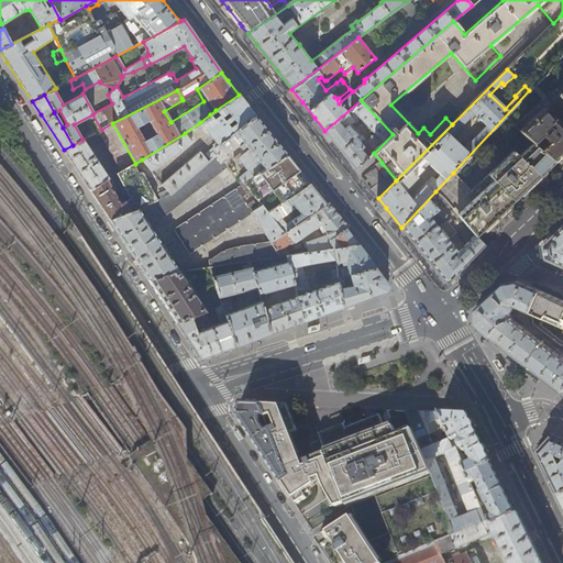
[(239,95),(216,110),(219,114),(213,119),(210,114),(200,122),(219,145),(255,116),(246,103),(239,95)]
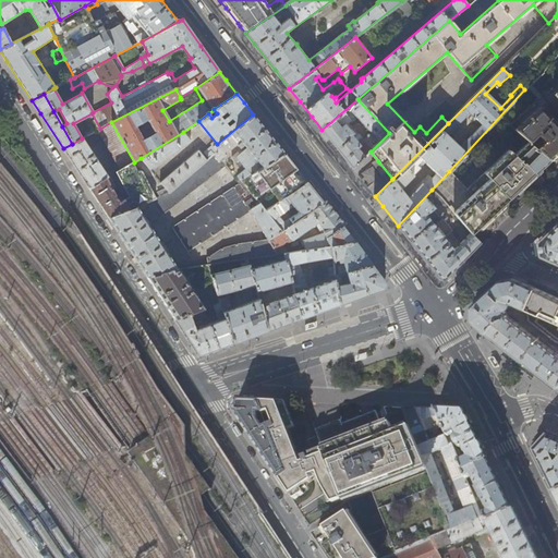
[(335,146),(352,168),(371,152),(389,133),(358,99),(322,130),(335,146)]
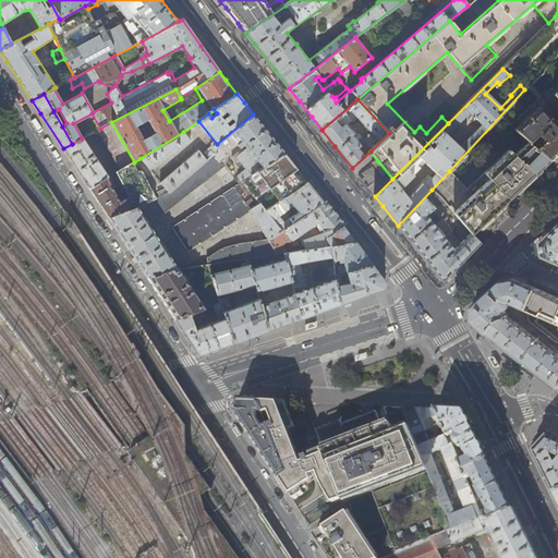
[(557,152),(557,120),(554,124),(538,108),(513,131),(528,142),(528,143),(535,136),(543,144),(536,150),(548,161),(557,152)]
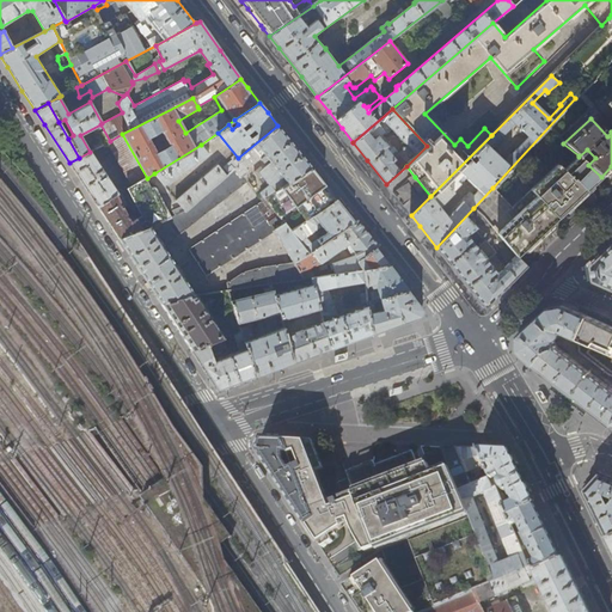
[(277,126),(238,158),(234,160),(238,165),(230,172),(226,175),(184,212),(176,215),(171,218),(142,231),(118,239),(141,274),(161,304),(177,299),(193,295),(195,295),(163,245),(179,236),(248,182),(263,202),(189,250),(206,276),(276,231),(294,263),(261,268),(244,273),(230,282),(227,282),(227,291),(273,283),(304,279),(301,275),(295,264),(310,254),(292,231),(265,199),(311,167),(292,144),(277,126)]
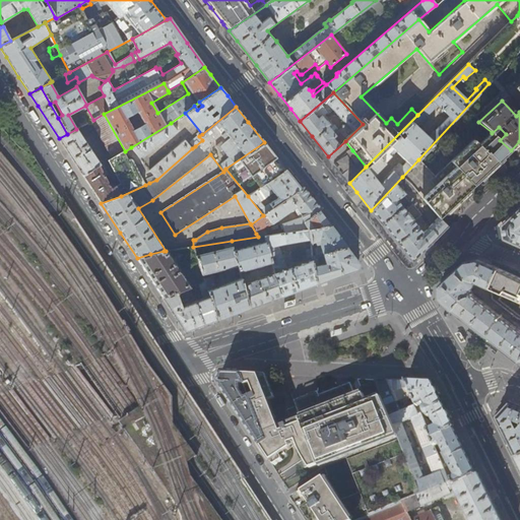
[(104,114),(93,120),(90,122),(112,158),(124,152),(125,151),(104,114)]
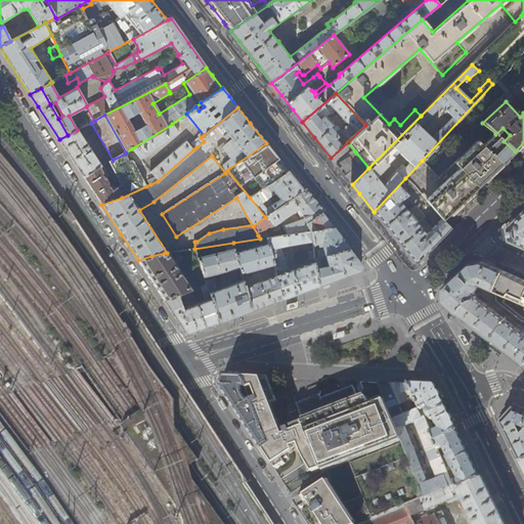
[(172,124),(132,148),(140,159),(178,131),(172,124)]
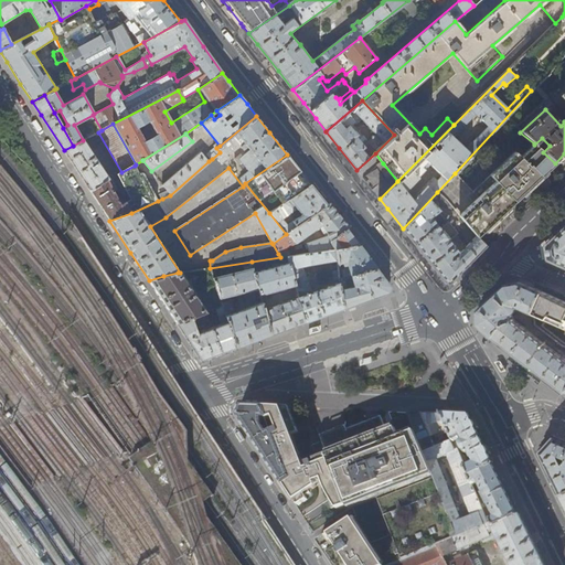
[(83,140),(73,146),(64,150),(76,169),(89,190),(107,179),(108,178),(98,163),(99,162),(89,149),(83,140)]
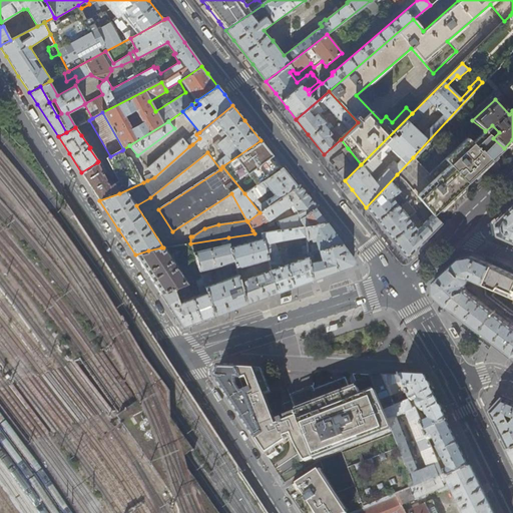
[(485,131),(485,130),(472,142),(467,137),(428,174),(413,157),(397,174),(406,182),(433,215),(459,190),(504,148),(493,138),(485,131)]
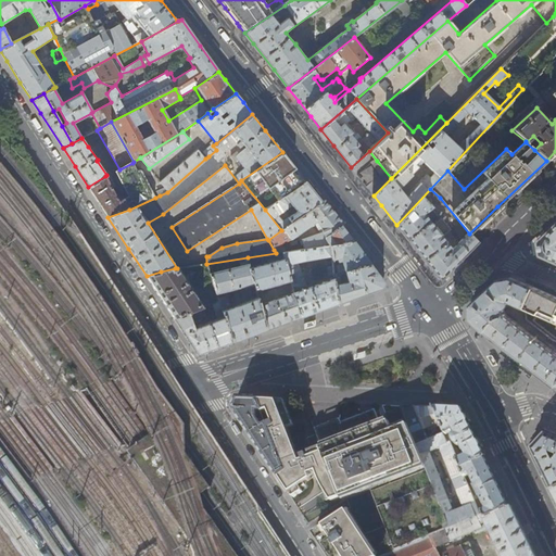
[(216,150),(213,146),(212,147),(211,146),(203,151),(209,156),(216,150)]
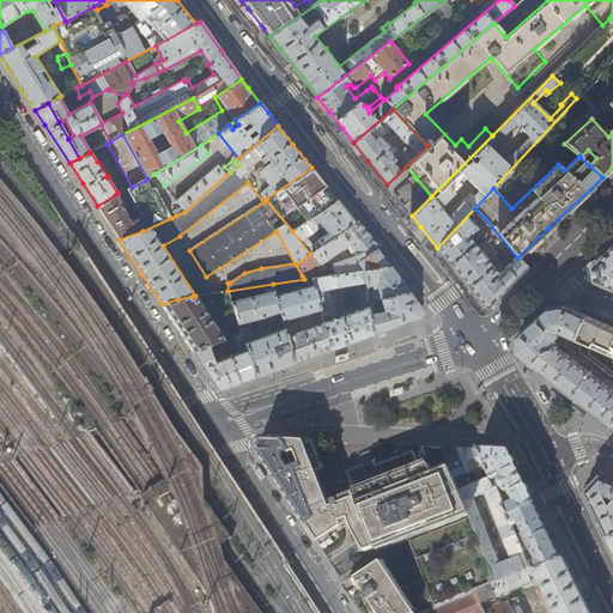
[(171,204),(176,216),(184,212),(226,175),(218,164),(176,200),(177,201),(171,204)]
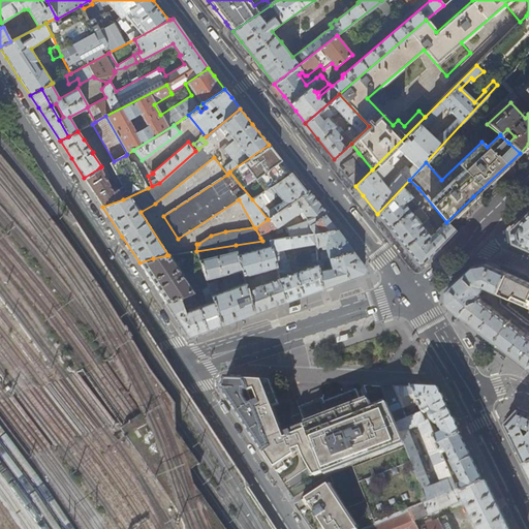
[(252,199),(290,173),(280,159),(269,145),(229,172),(252,199)]
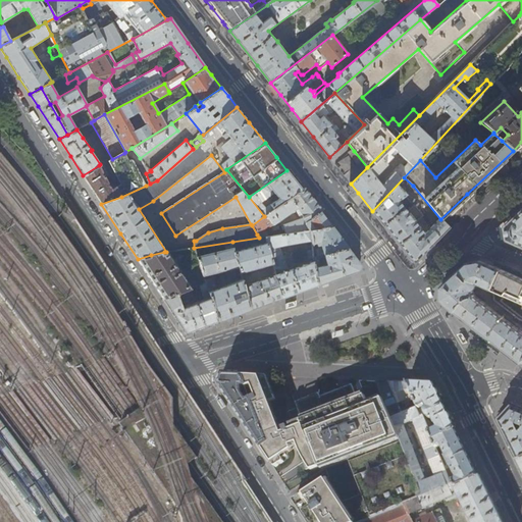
[(124,153),(112,159),(108,161),(120,185),(116,187),(121,197),(146,186),(134,160),(129,159),(128,160),(124,153)]
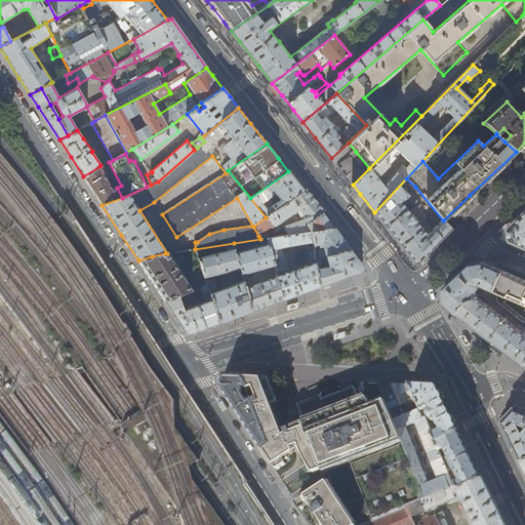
[(99,166),(83,176),(92,191),(102,205),(122,198),(117,188),(116,188),(112,190),(99,166)]
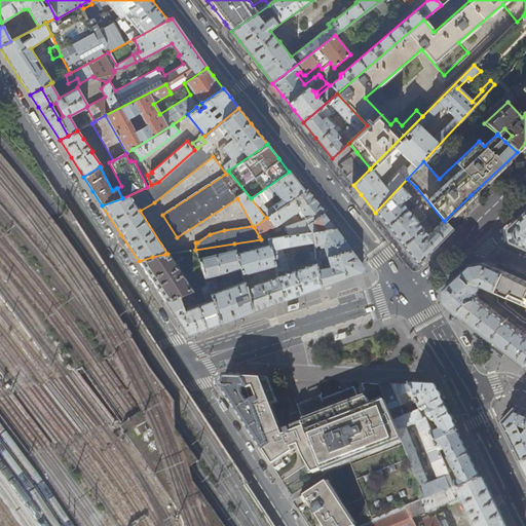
[(304,191),(297,182),(289,172),(251,198),(266,218),(304,191)]
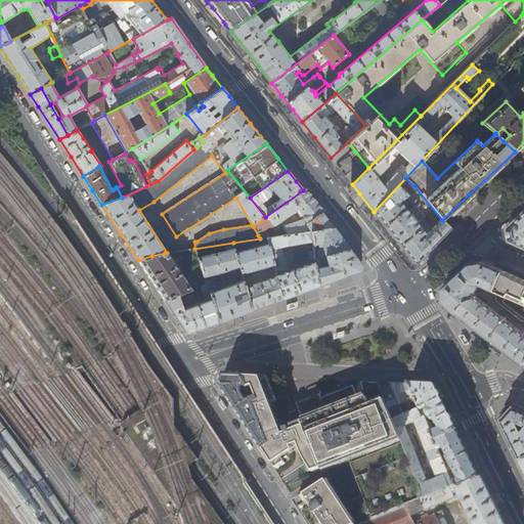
[(415,186),(405,178),(374,212),(390,232),(415,263),(416,263),(431,248),(450,228),(447,225),(442,220),(415,186)]
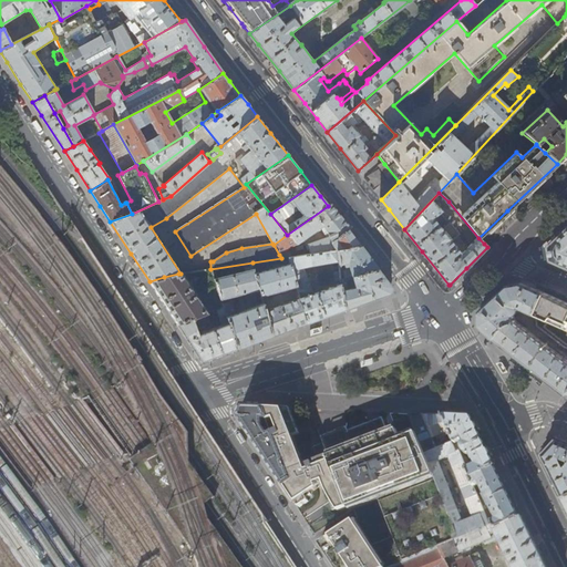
[(328,206),(287,235),(274,245),(279,255),(296,245),(320,227),(323,232),(327,230),(328,232),(330,237),(308,244),(311,254),(338,249),(361,247),(348,230),(350,228),(341,217),(331,205),(328,206)]
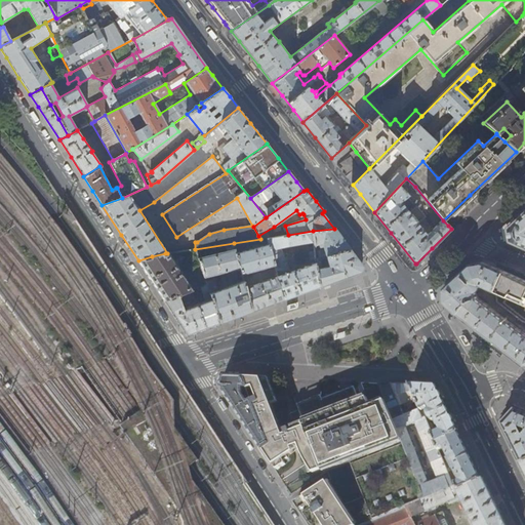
[(524,212),(523,215),(510,228),(512,241),(524,246),(524,212)]
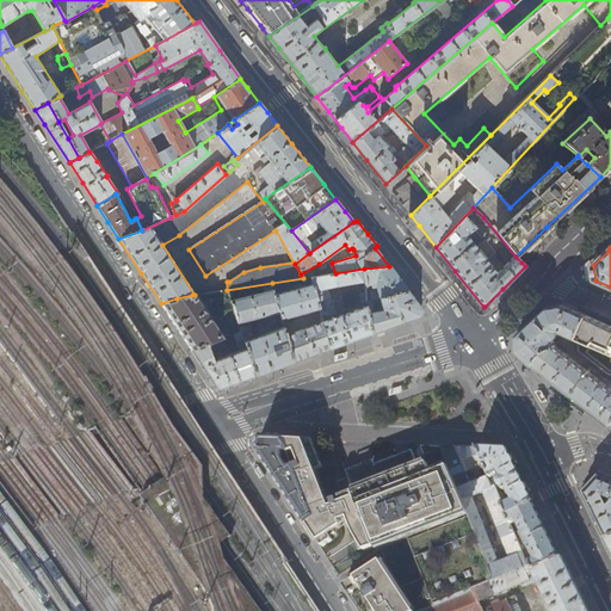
[(389,266),(364,269),(365,284),(370,283),(372,288),(376,287),(377,289),(370,291),(371,300),(372,300),(380,297),(407,290),(396,277),(389,266)]
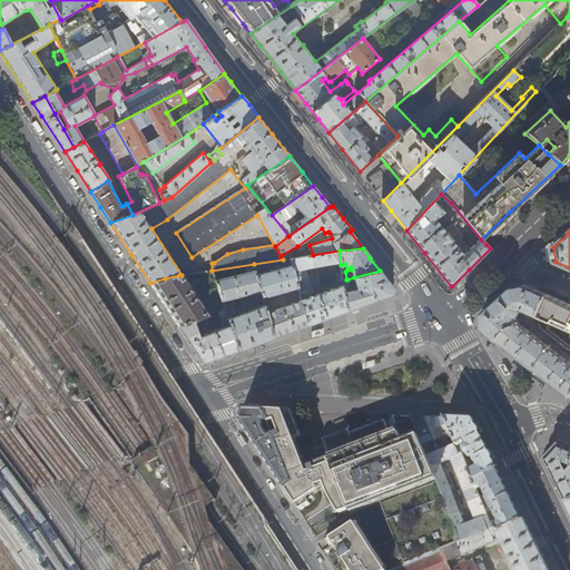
[(340,251),(313,255),(291,259),(293,265),(298,287),(300,292),(308,325),(324,320),(346,311),(343,285),(314,295),(307,273),(301,275),(298,269),(335,263),(336,267),(341,266),(341,265),(340,251)]
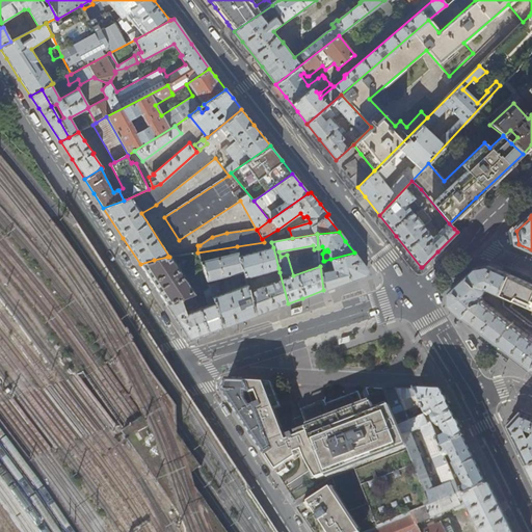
[(273,247),(239,257),(243,271),(244,277),(278,268),(273,247)]
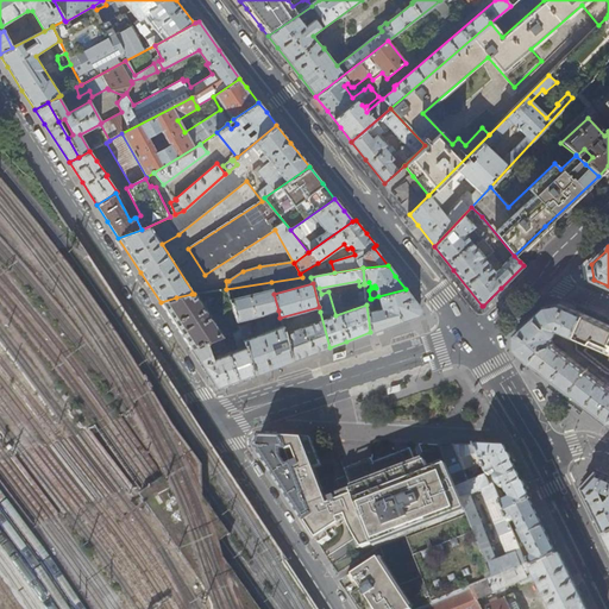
[(237,321),(278,311),(274,294),(272,289),(230,300),(237,321)]
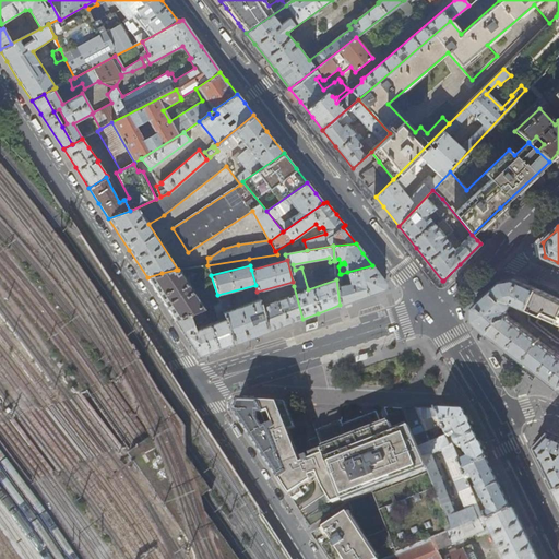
[(372,265),(347,272),(351,283),(343,285),(341,274),(340,274),(335,275),(336,280),(340,305),(356,299),(383,288),(385,283),(377,272),(372,265)]
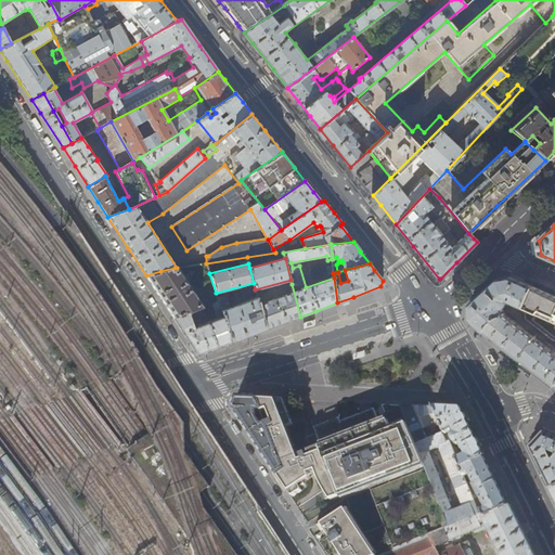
[(160,271),(146,275),(162,298),(173,318),(201,307),(203,306),(177,268),(175,268),(160,271)]
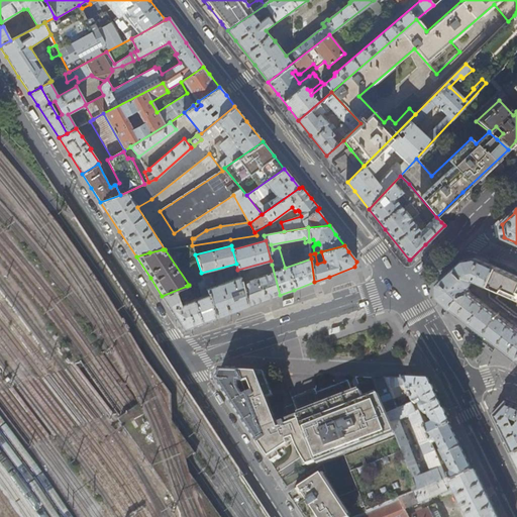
[(516,328),(500,315),(502,312),(488,302),(486,305),(472,293),(469,287),(471,286),(473,284),(473,283),(473,281),(475,281),(489,286),(497,267),(487,263),(477,257),(463,260),(452,272),(438,285),(438,297),(441,300),(450,308),(464,319),(500,346),(516,359),(516,358),(516,328)]
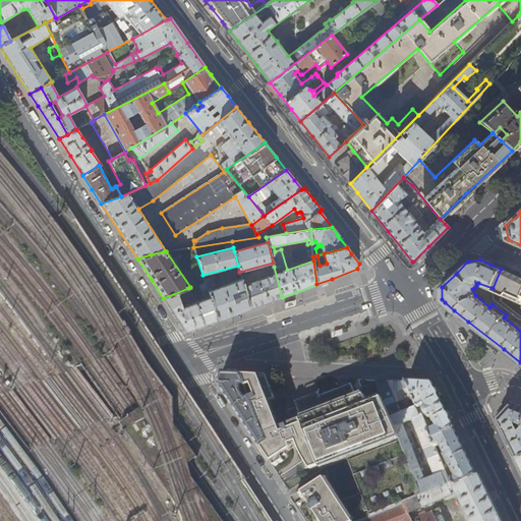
[(272,275),(243,286),(249,309),(265,303),(282,297),(274,267),(270,268),(272,275)]
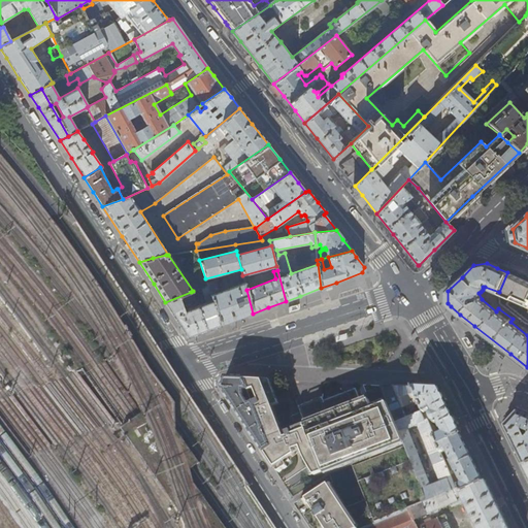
[(527,282),(515,276),(509,288),(527,296),(527,282)]
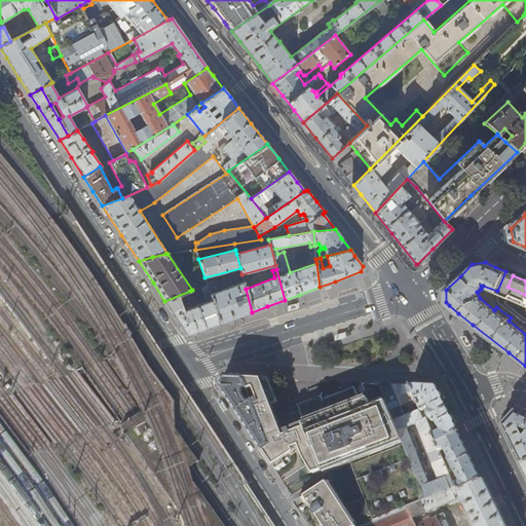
[(207,283),(208,285),(220,324),(232,318),(252,312),(246,289),(245,283),(218,292),(214,280),(207,283)]
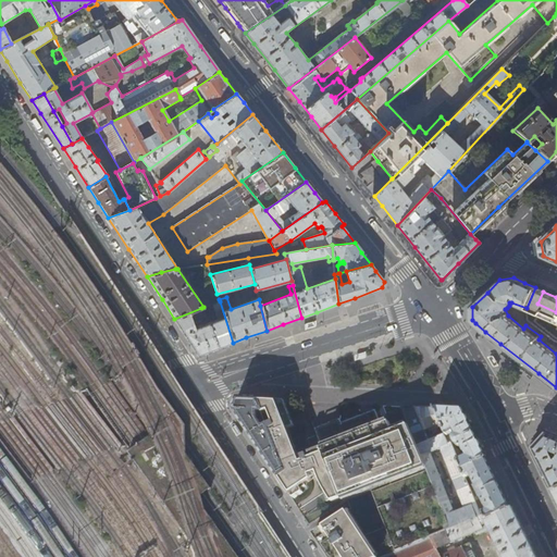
[(201,308),(174,319),(187,338),(198,356),(212,350),(233,343),(220,301),(211,305),(217,320),(196,327),(195,324),(196,322),(206,319),(201,308)]
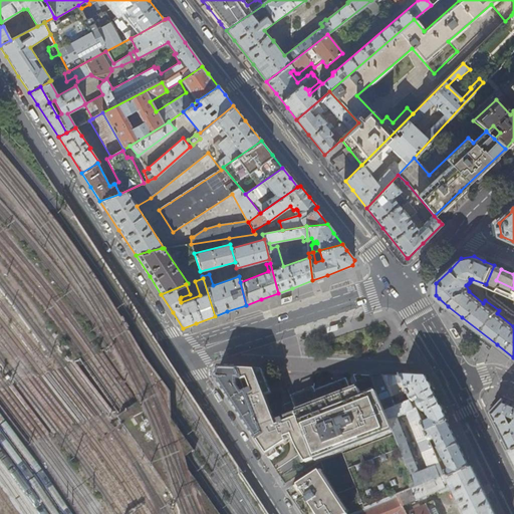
[(504,310),(513,313),(513,300),(480,286),(480,291),(504,310)]
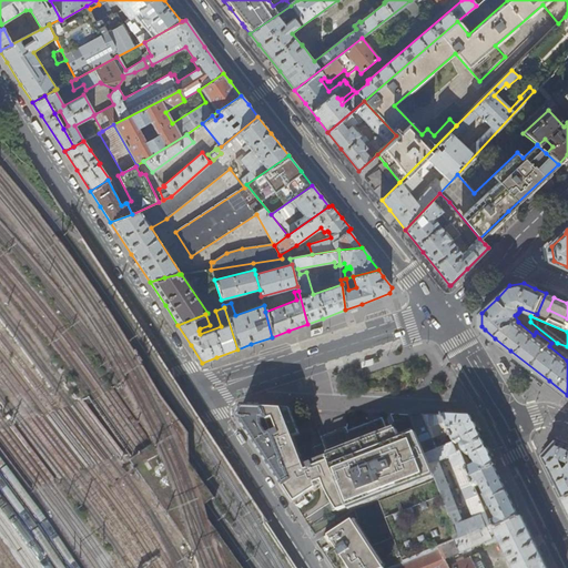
[(323,326),(311,331),(311,337),(323,334),(323,326)]
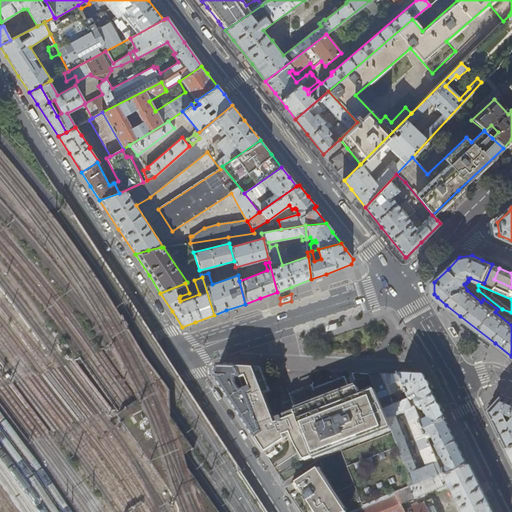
[(336,323),(326,326),(325,332),(336,328),(336,323)]
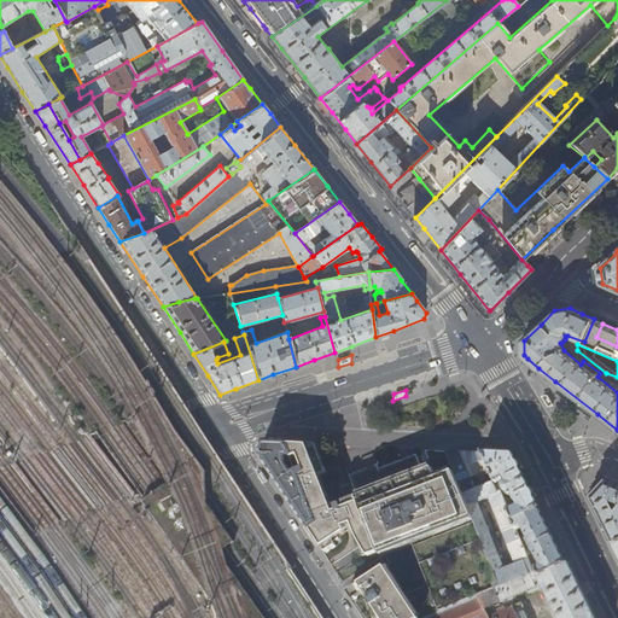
[(547,395),(541,396),(548,407),(554,406),(547,395)]
